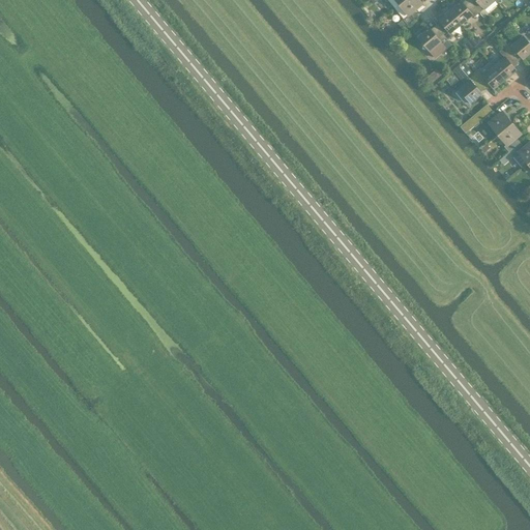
[(404,0),(394,8),(404,19),(402,20),(407,25),(417,16),(413,10),(421,4),(417,0),(404,0)]
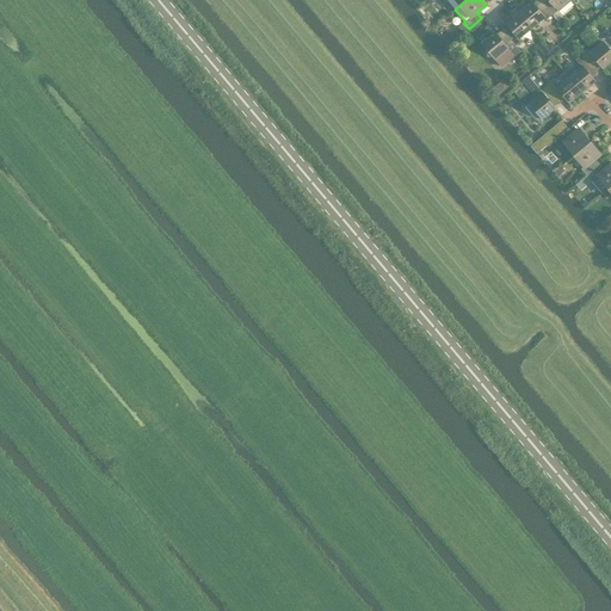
[(542,0),(541,2),(551,16),(559,11),(556,7),(565,0),(542,0)]
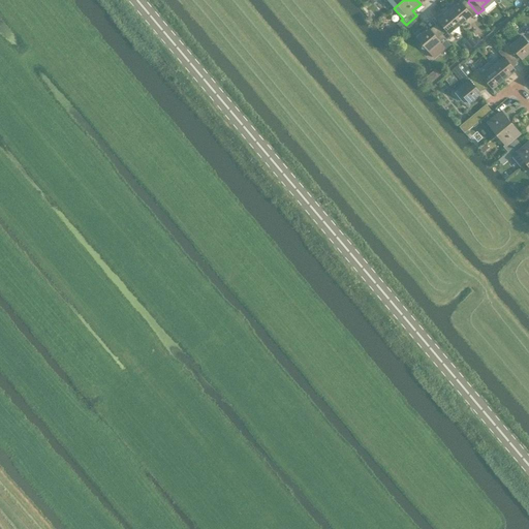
[(448,10),(460,25),(470,16),(472,19),(477,13),(468,2),(463,6),(459,1),(448,10)]
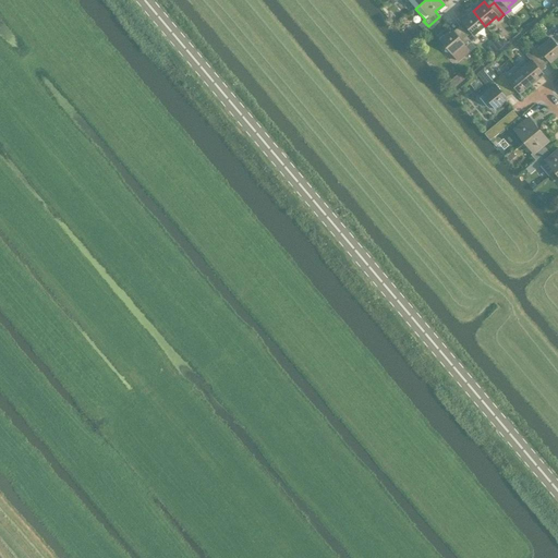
[(465,26),(460,31),(474,48),(475,47),(471,41),(476,38),(474,35),(485,26),(473,11),(461,21),(465,26)]
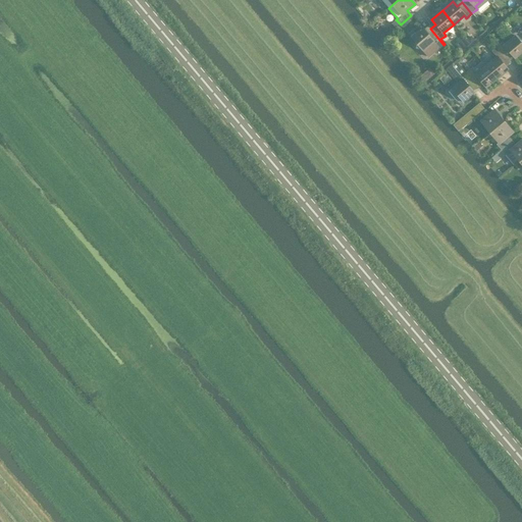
[(411,37),(422,50),(428,57),(444,45),(430,29),(426,32),(422,28),(411,37)]
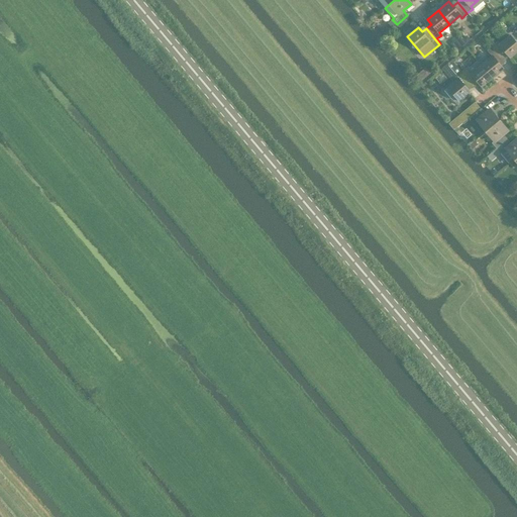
[(492,45),(501,57),(506,53),(510,58),(516,50),(516,43),(509,35),(499,43),(497,41),(492,45)]
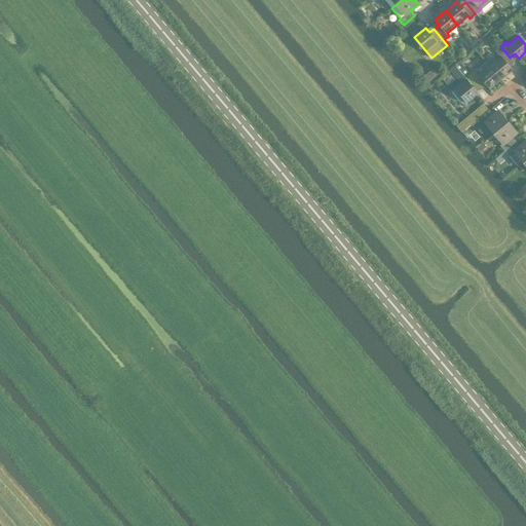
[(487,62),(500,79),(512,70),(505,62),(510,58),(500,46),(495,50),(499,57),(496,60),(493,57),(487,62)]
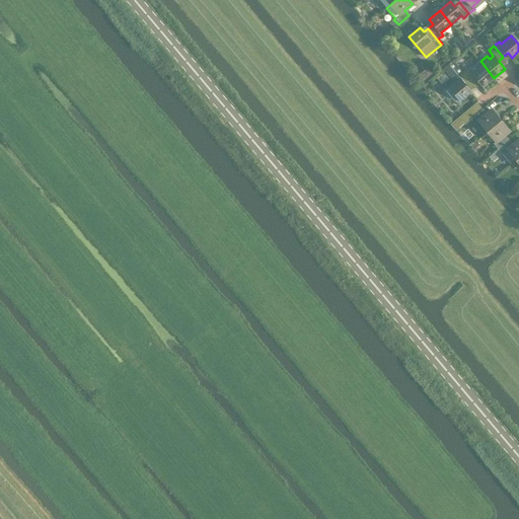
[(467,87),(472,83),(462,72),(453,61),(443,69),(455,83),(446,90),(453,99),(456,96),(460,101),(471,91),(467,87)]
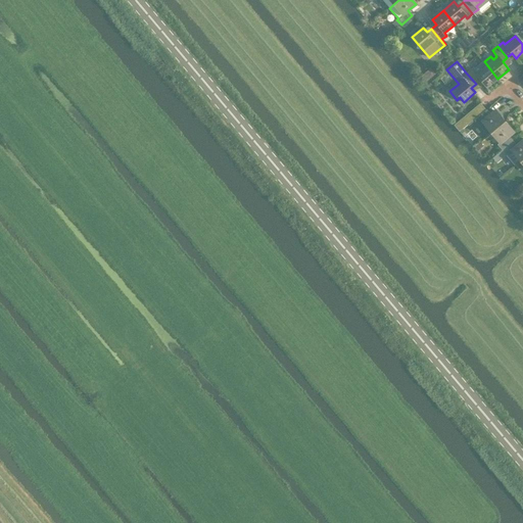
[(466,73),(476,84),(480,80),(486,88),(497,79),(484,61),(474,70),(472,68),(466,73)]
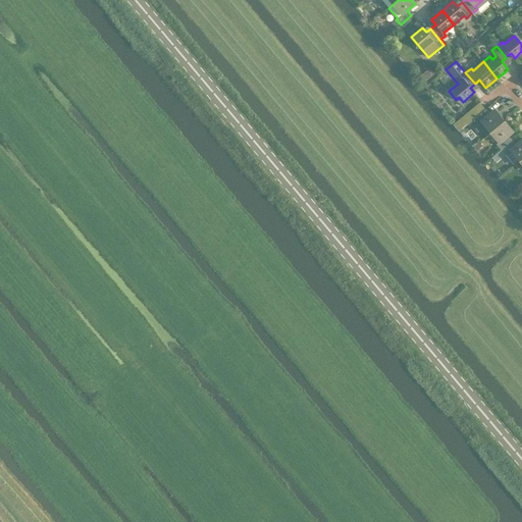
[(504,120),(494,109),(489,113),(486,109),(475,118),(473,120),(486,136),(490,132),(504,120)]
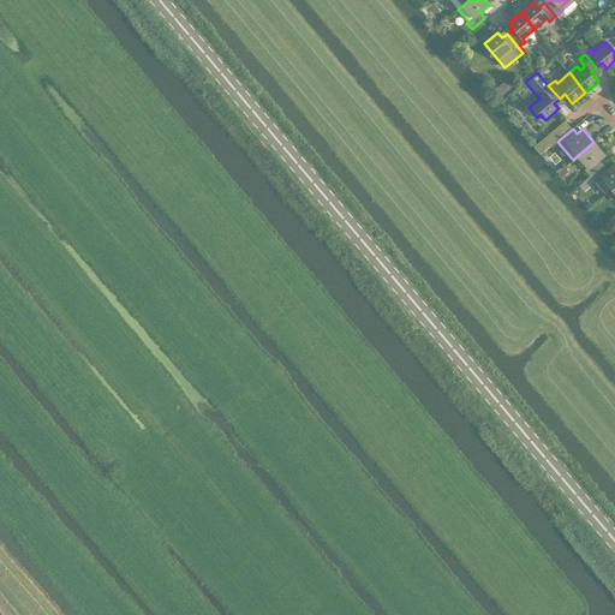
[(585,169),(590,177),(603,165),(598,159),(604,154),(593,142),(578,155),(587,167),(585,169)]
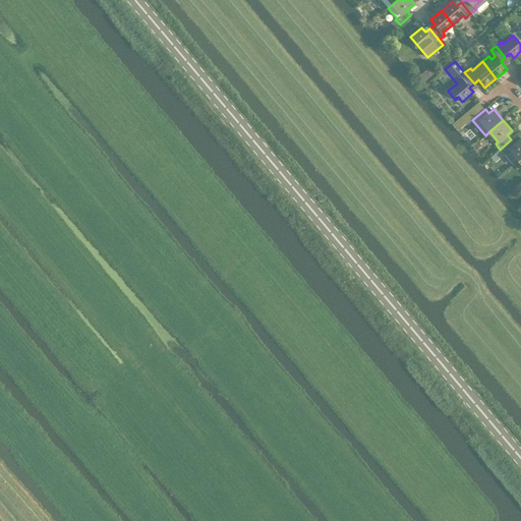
[(520,159),(520,157),(520,138),(515,145),(511,139),(500,150),(513,165),(520,159)]
